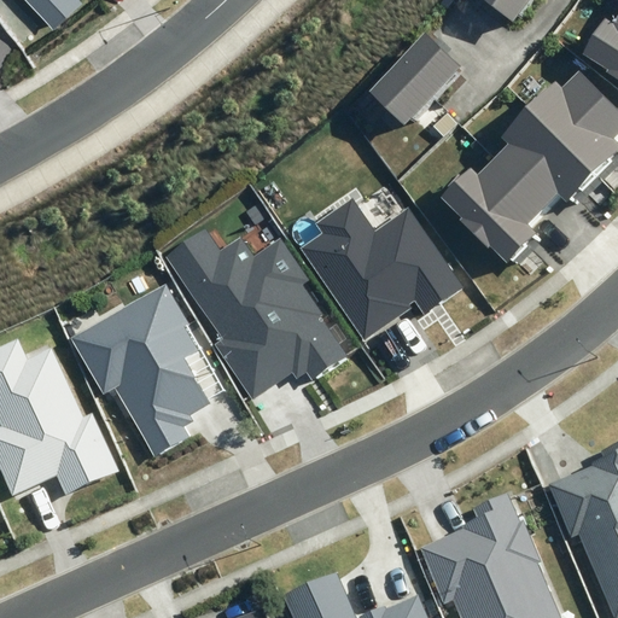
[(27,0),(53,28),(79,4),(75,0),(27,0)]
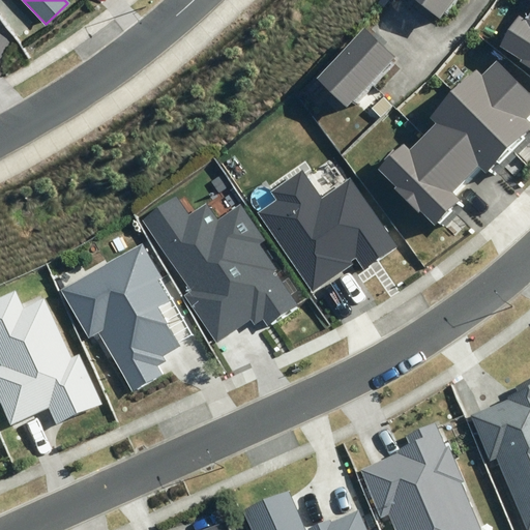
[(417,0),(440,18),(452,0),(417,0)]
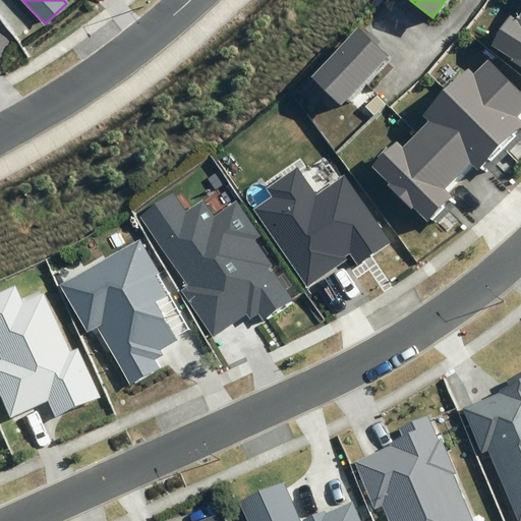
[(520,10),(517,17),(510,13),(489,46),(511,59),(510,61),(520,67),(520,10)]
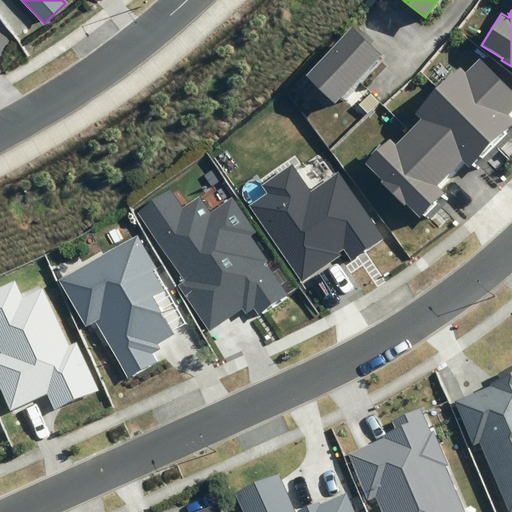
[(384,57),(353,27),(305,76),(337,106),(384,57)]
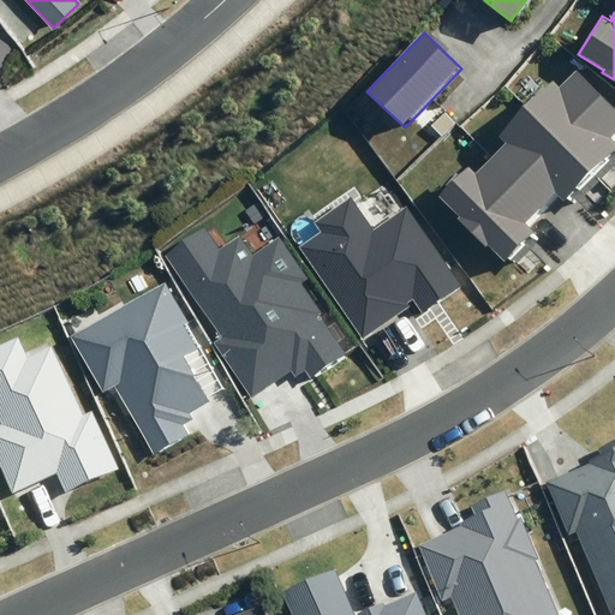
[(551,81),(523,106),(592,177),(614,151),(614,139),(614,108),(578,71),(559,88),(551,81)]
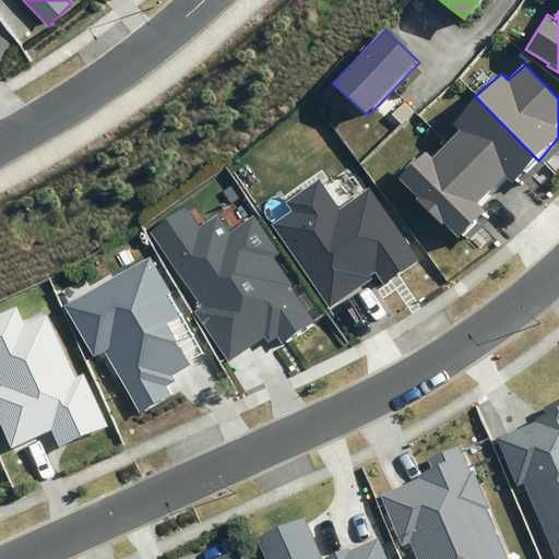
[(520,183),(538,161),(475,96),(453,125),(460,131),(447,143),(494,191),(509,176),(520,183)]
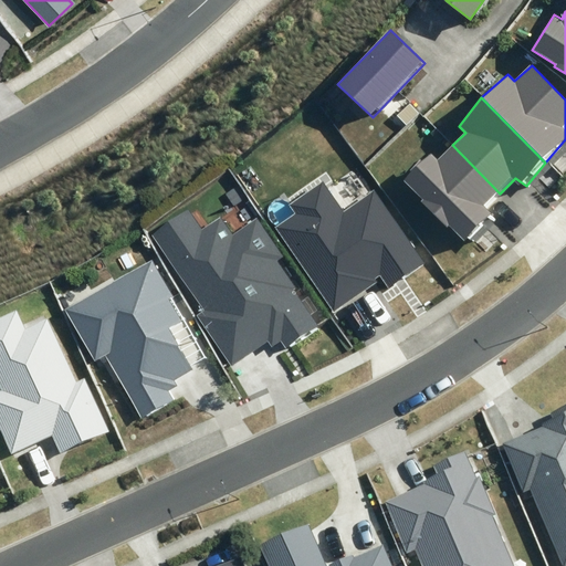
[(448,227),(463,242),(493,215),(485,208),(500,194),(452,145),(437,159),(431,154),(404,180),(422,199),(421,201),(447,228),(448,227)]
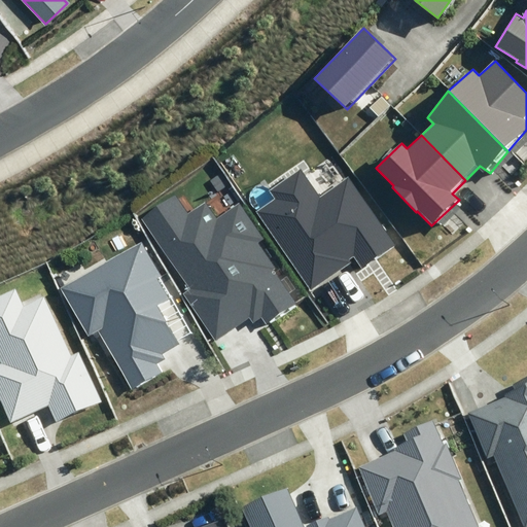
[(321,198),(301,170),(269,190),(276,199),(257,212),(312,290),(351,262),(349,259),(354,256),(361,269),(394,246),(348,177),(321,198)]
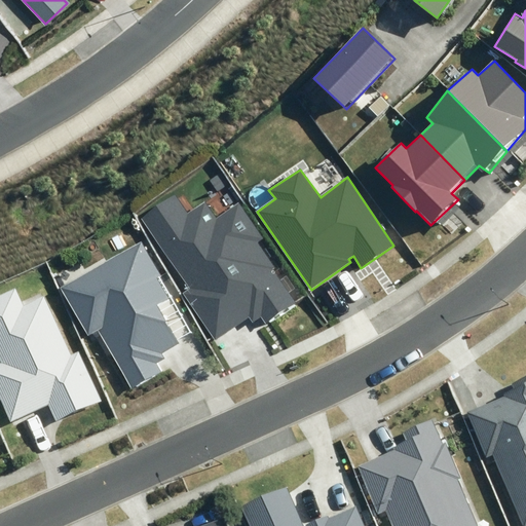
[(188,212),(176,193),(140,219),(187,288),(181,292),(216,340),(250,317),(253,323),(261,316),(266,324),(294,304),(270,270),(274,267),(258,242),(264,238),(238,202),(217,218),(204,200),(188,212)]
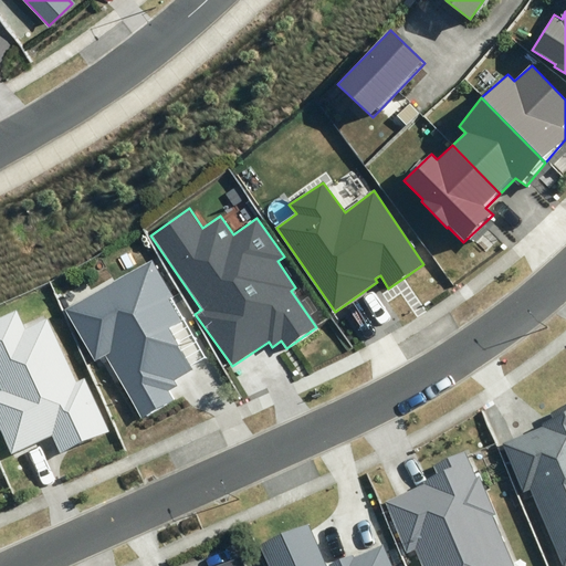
[(153,258),(64,308),(94,362),(105,356),(140,417),(174,398),(169,390),(177,386),(174,380),(194,369),(170,327),(180,322),(168,300),(175,296),(153,258)]
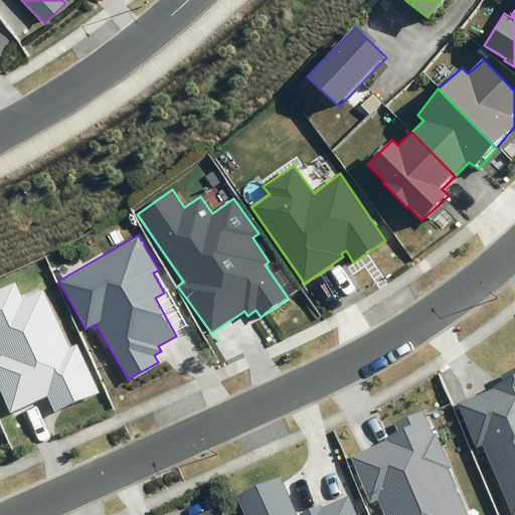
[(0,391),(0,392),(10,413),(47,396),(54,412),(99,392),(76,345),(68,349),(42,292),(23,300),(15,282),(0,288),(0,391)]
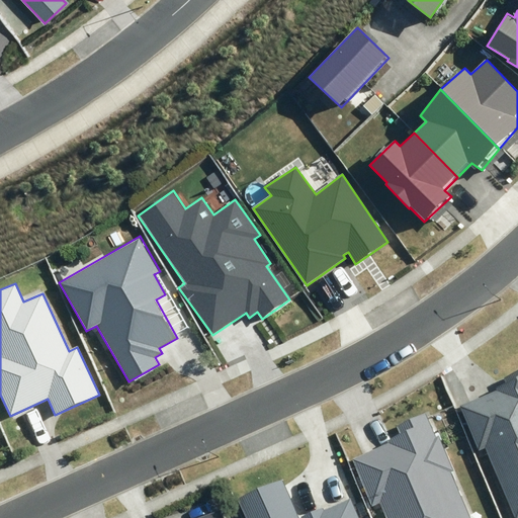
[(497,391),(460,406),(480,450),(486,447),(515,517),(517,517),(517,372),(504,378),(506,382),(496,387),(497,391)]
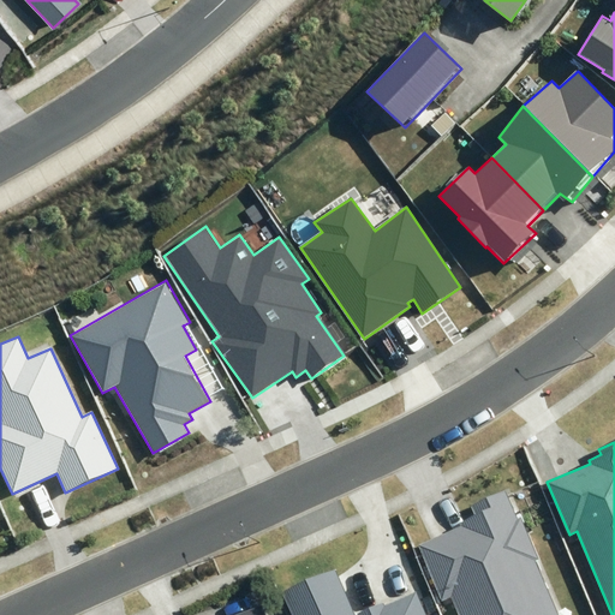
[(458,614),(557,614),(535,560),(538,557),(520,519),(517,520),(505,493),(472,507),(476,515),(458,523),(459,525),(417,543),(442,601),(451,597),(458,614)]
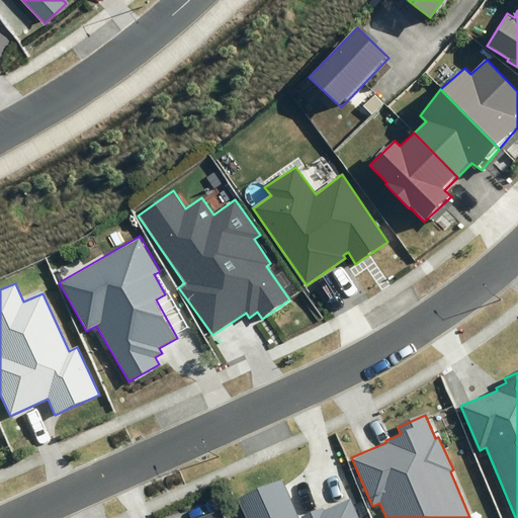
[(297,517),(282,482),(239,500),(246,517),(358,517),(351,499),(324,510),(323,508),(301,517),(297,517)]
